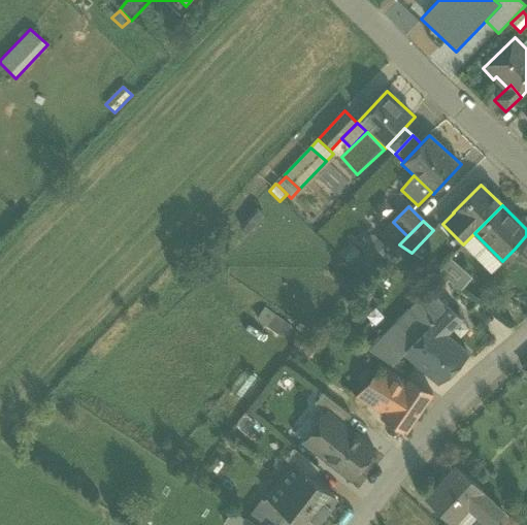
[(407,236),(393,222),(379,235),(393,250),(399,244),(407,236)]
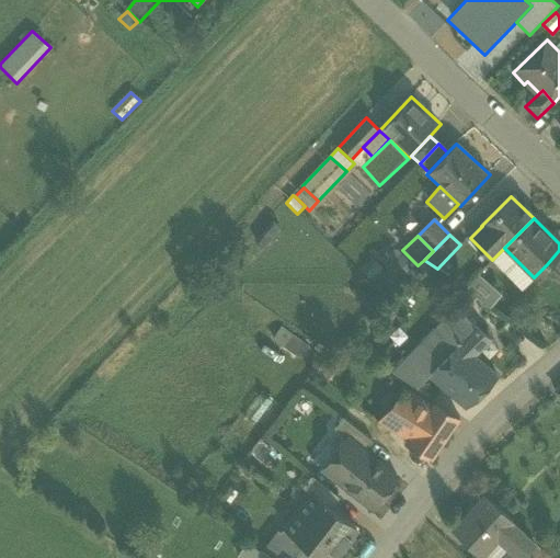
[(504,248),(492,260),(491,261),(521,289),(534,277),(504,248)]
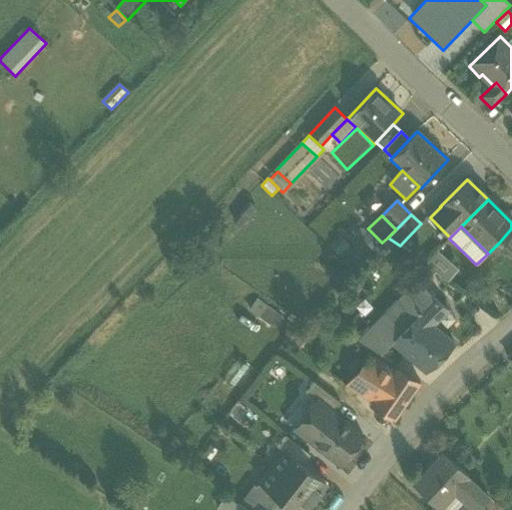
[(511,228),(500,241),(511,252),(511,228)]
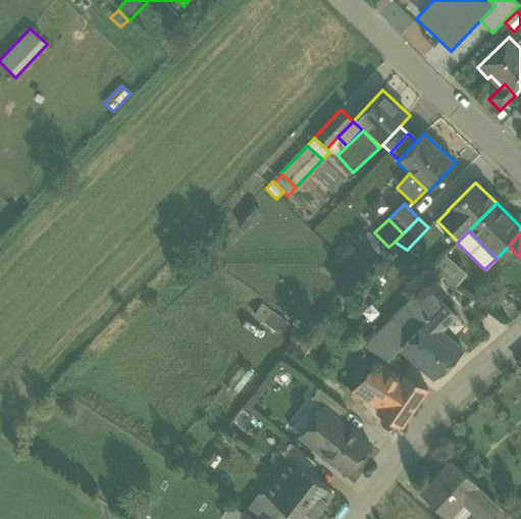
[(376,238),(349,264),(355,270),(382,245),(376,238)]
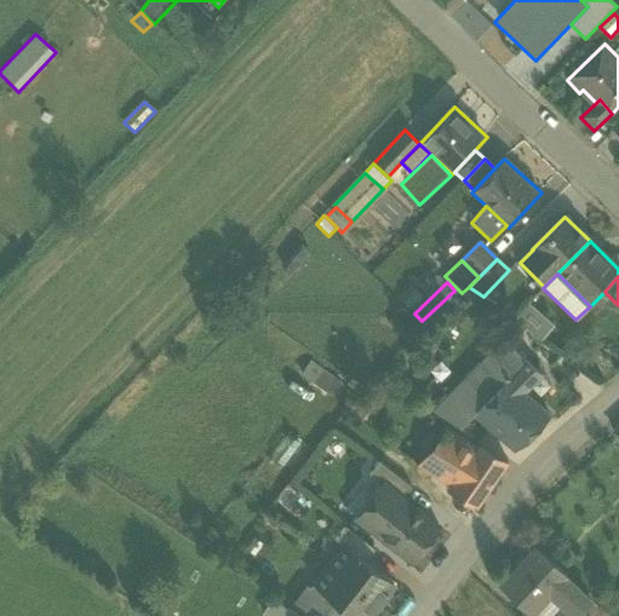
[(416,291),(403,303),(412,312),(425,300),(416,291)]
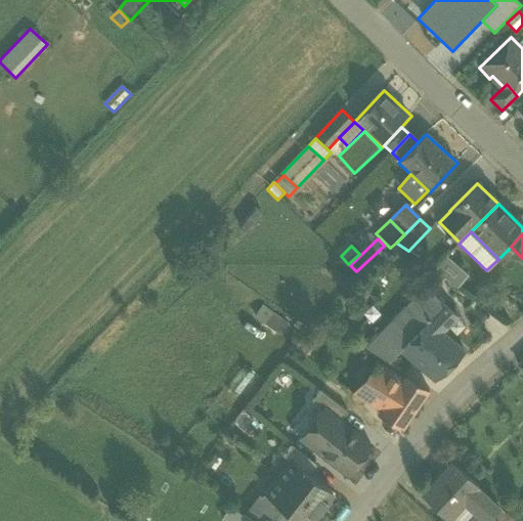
[(444,279),(458,290),(468,277),(446,258),(434,271),(444,279)]
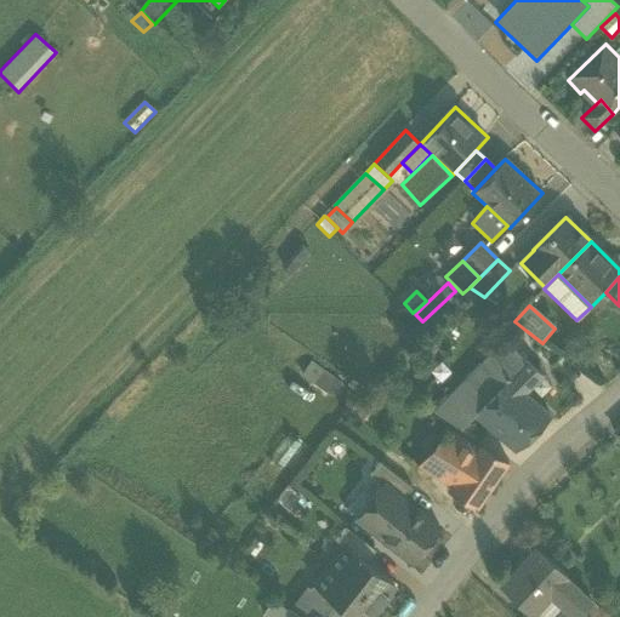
[(527,331),(515,321),(507,315),(496,329),(517,344),(527,331)]
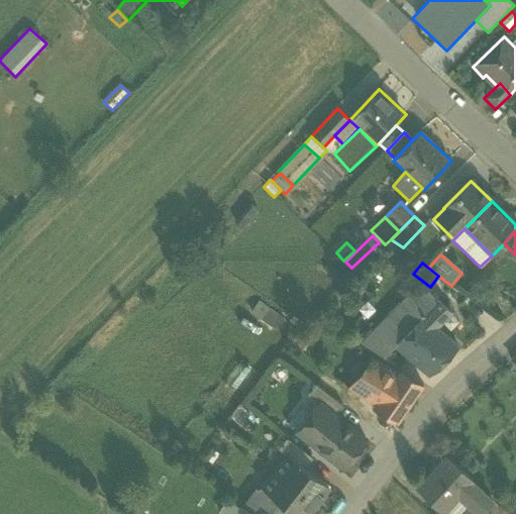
[(323,269),(338,286),(343,281),(328,265),(323,269)]
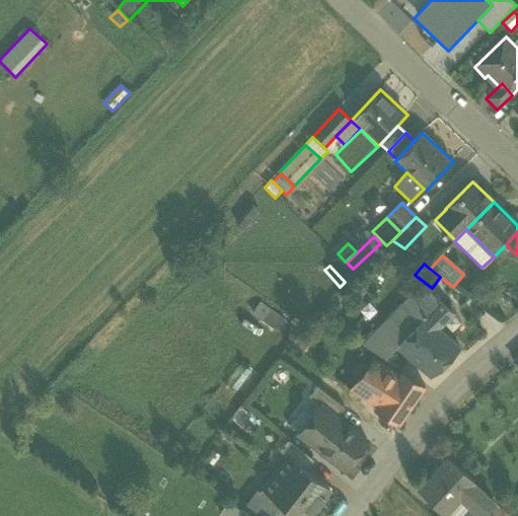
[(427,318),(440,330),(454,315),(419,288),(363,345),(386,360),(397,350),(427,318)]
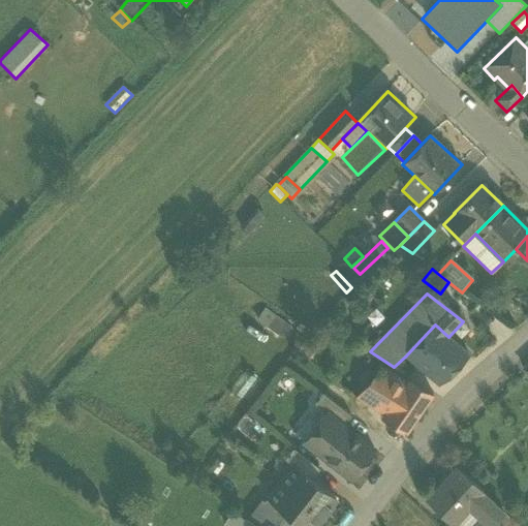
[(252,318),(283,340),(291,328),(265,309),(260,315),(256,312),(252,318)]
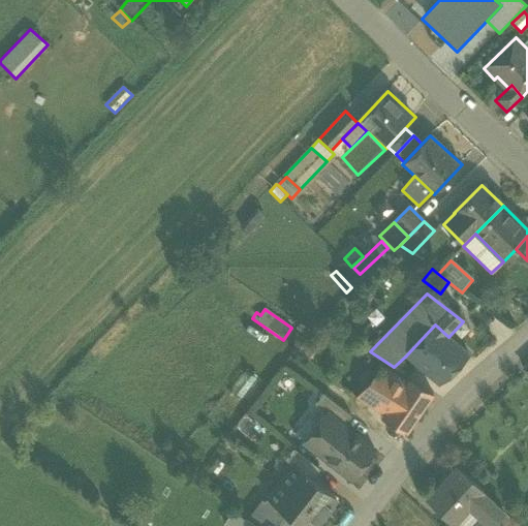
[(405,357),(443,385),(472,357),(448,337),(435,325),(405,357)]
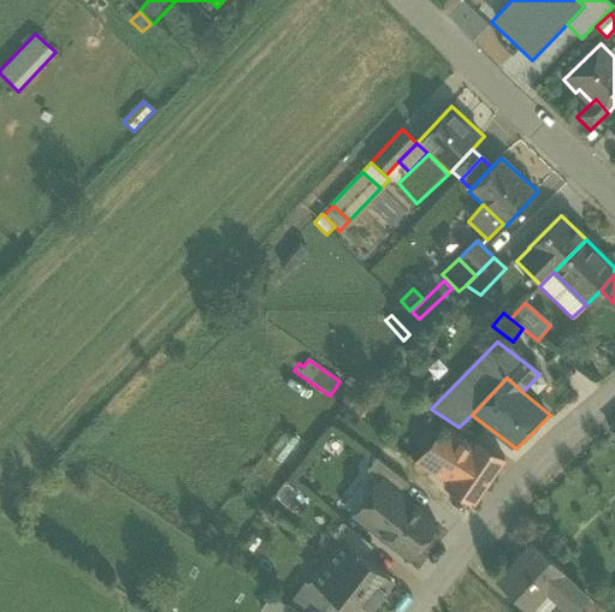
[(447,483),(473,446),(443,428),(415,463),(447,483)]
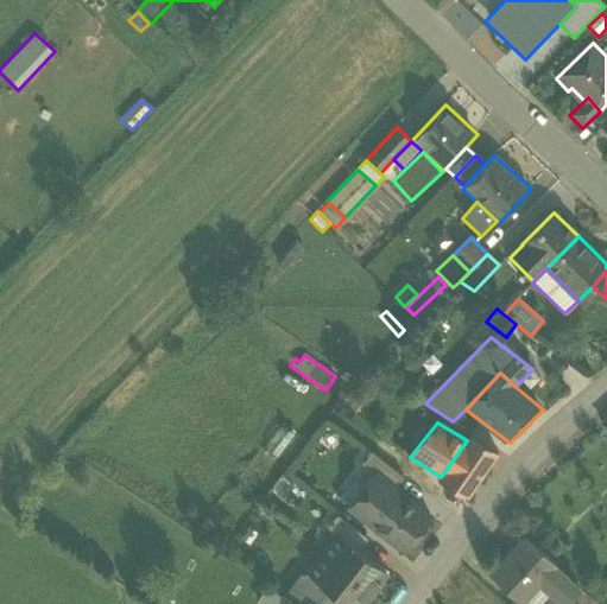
[(438,481),(467,497),(498,453),(469,437),(467,440),(441,477),(438,481)]
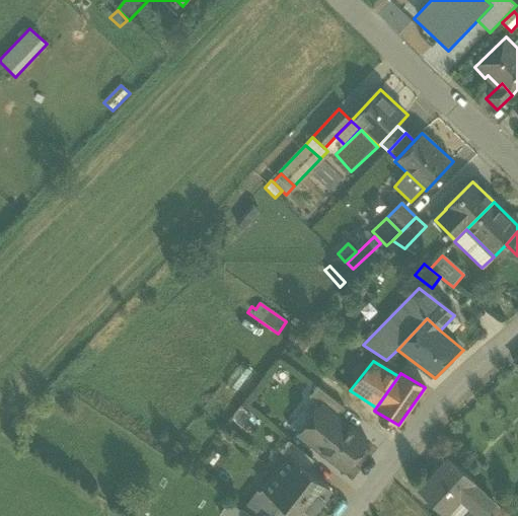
[(321,407),(338,420),(345,410),(317,388),(309,398),(320,408),(321,407)]
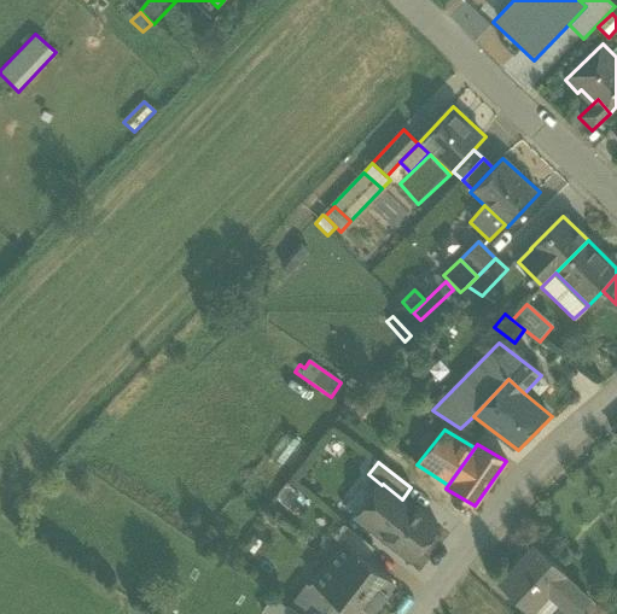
[(362,521),(411,560),(437,526),(402,500),(383,484),(382,485),(371,498),(372,510),(362,521)]
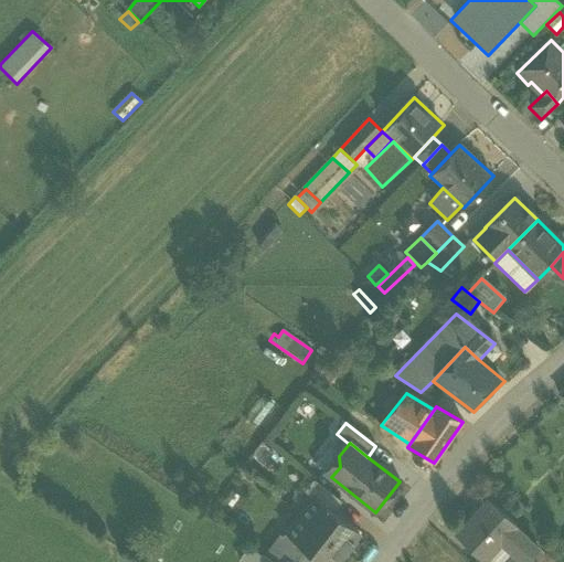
[(340,467),(339,456),(326,473),(331,477),(340,467)]
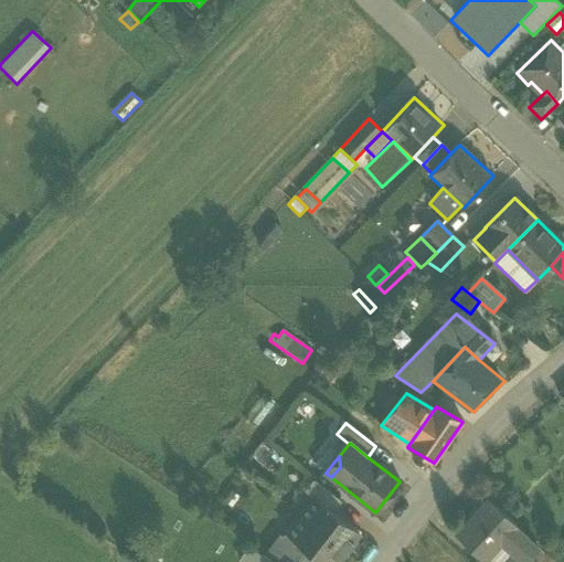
[(314,498),(333,513),(342,502),(314,480),(305,492),(314,498)]
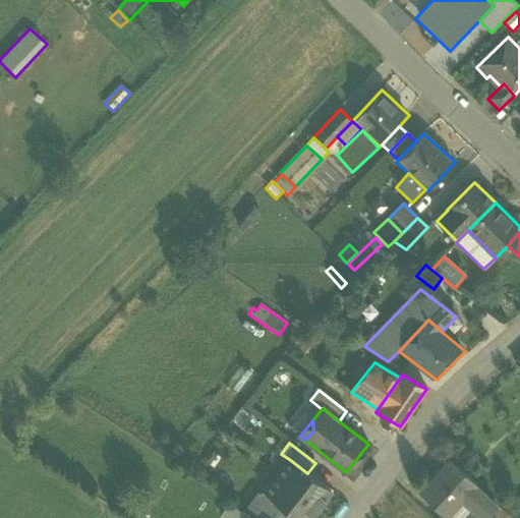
[(276,475),(322,511),(330,500),(327,498),(332,492),(307,473),(289,459),(276,475)]
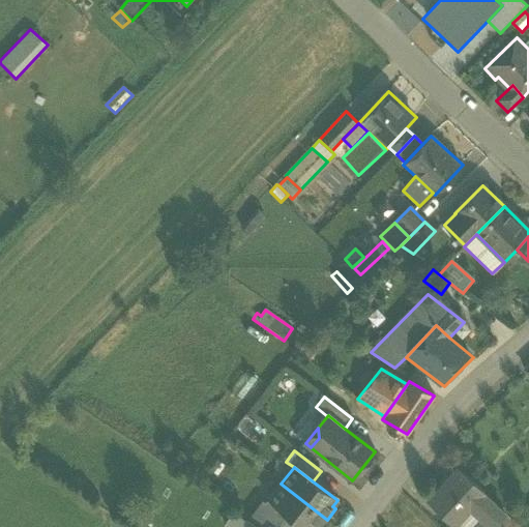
[(494,526),(505,516),(457,469),(424,502),(449,526),(452,526),(454,524),(469,509),(478,519),(487,526),(494,526)]
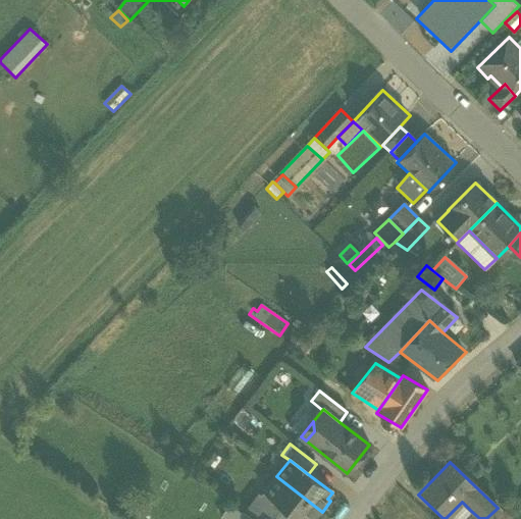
[(316,518),(322,512),(276,476),(264,494),(282,508),(297,518),(316,518)]
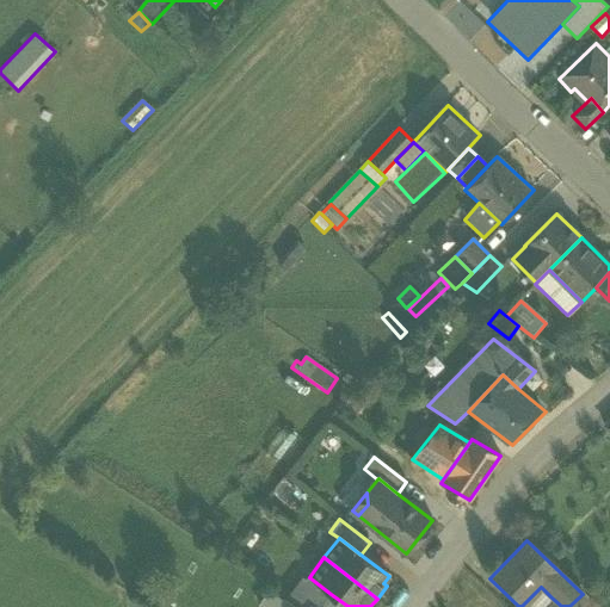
[(327,599),(331,594),(309,577),(306,581),(327,599)]
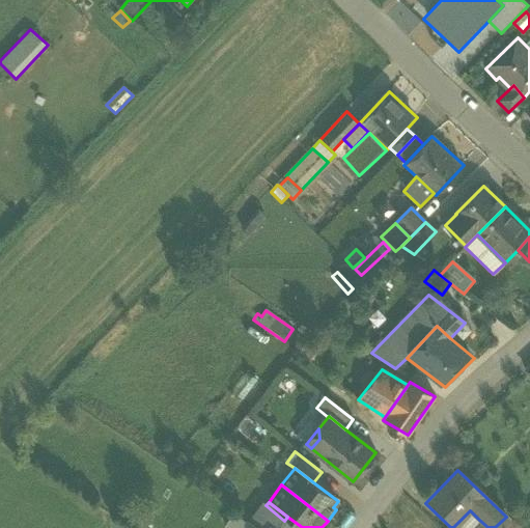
[(279,527),(284,521),(266,505),(262,504),(248,523),(255,527),(279,527)]
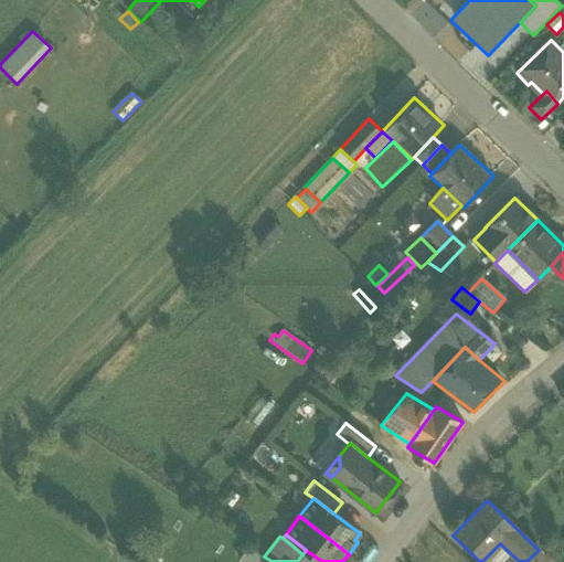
[(485,559),(487,561),(502,561),(504,560),(510,553),(500,543),(485,559)]
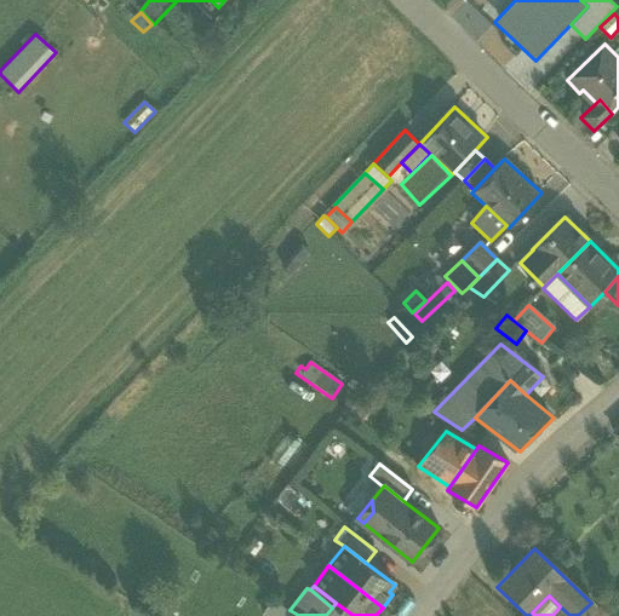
[(298,615),(290,610),(273,599),(263,614),(265,615),(298,615)]
